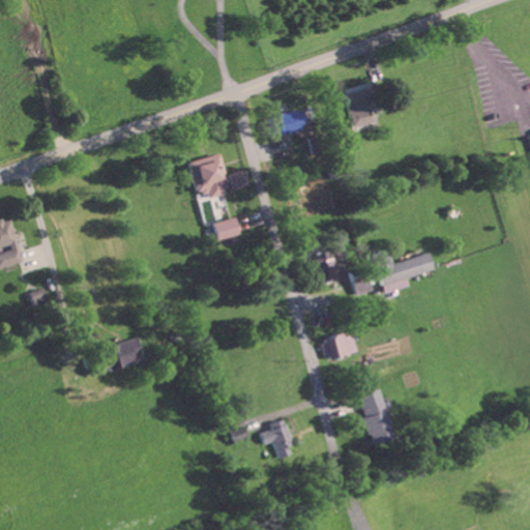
[(343,89),(352,128),(378,122),(369,83),(343,89)]
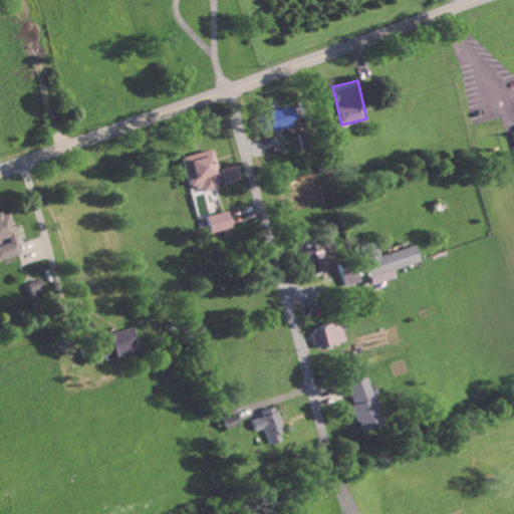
[(257,116),(263,135),(296,123),(291,106),(257,116)]
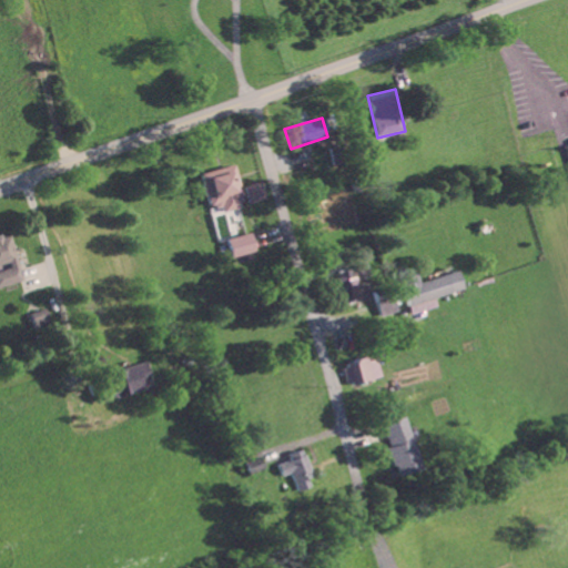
[(201,174),(210,208),(221,205),(223,214),(245,208),(234,165),(201,174)]
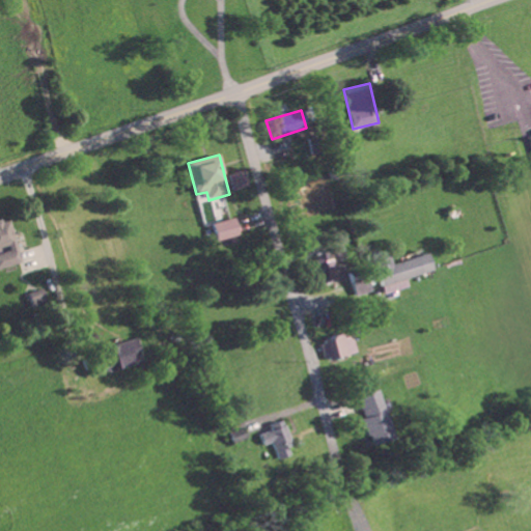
[(228,175),(233,191),(250,187),(245,170),(228,175)]
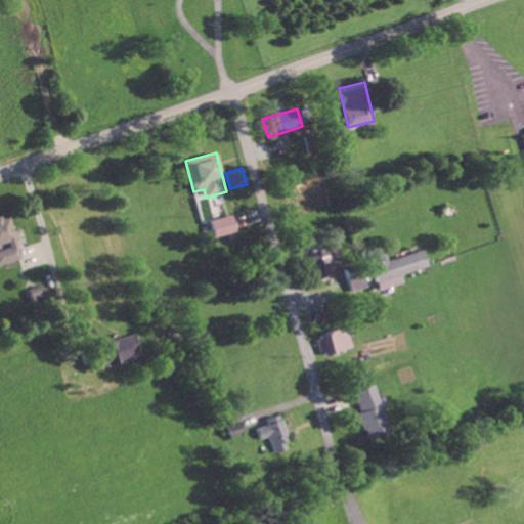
[(211,221),(215,238),(237,233),(232,216),(211,221)]
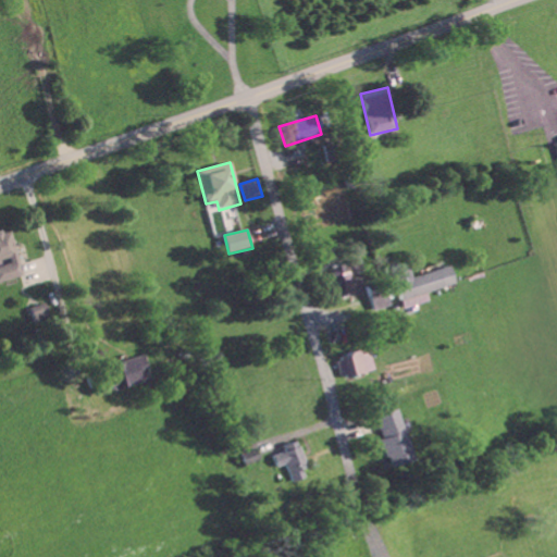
[(0,282),(23,277),(11,231),(0,233),(0,260),(8,258),(10,264),(0,267),(0,282)]
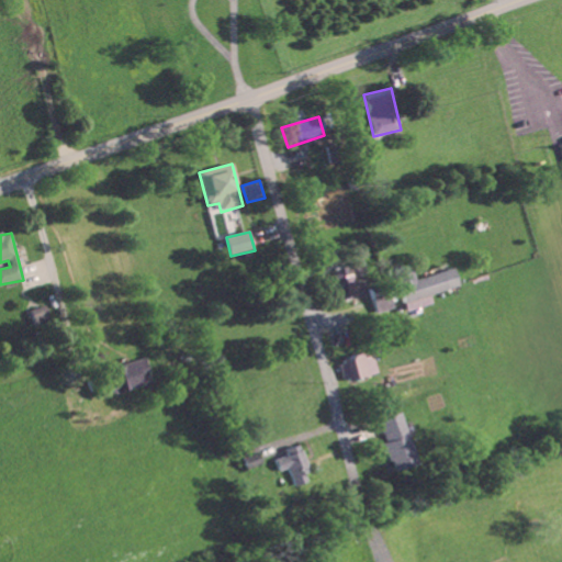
[(351,279),(368,274),(364,262),(329,271),(337,301),(356,296),(351,279)]
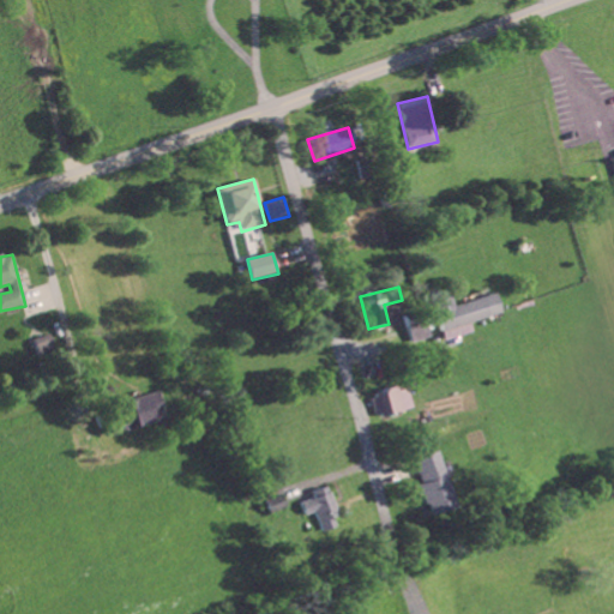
[(495,294),(453,307),(449,290),(432,296),(445,341),(473,332),(470,323),(501,314),(495,294)]
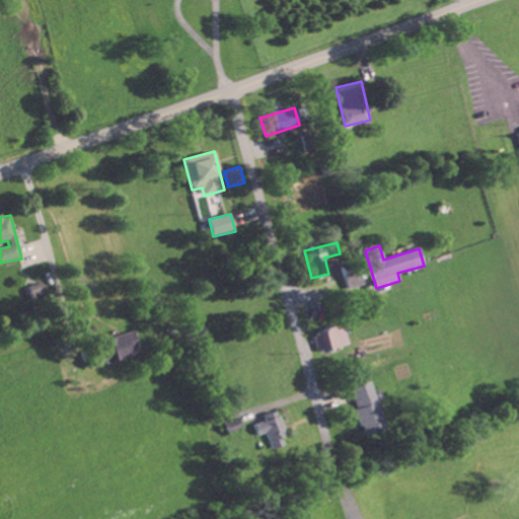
[(47,299),(45,284),(30,286),(33,302),(47,299)]
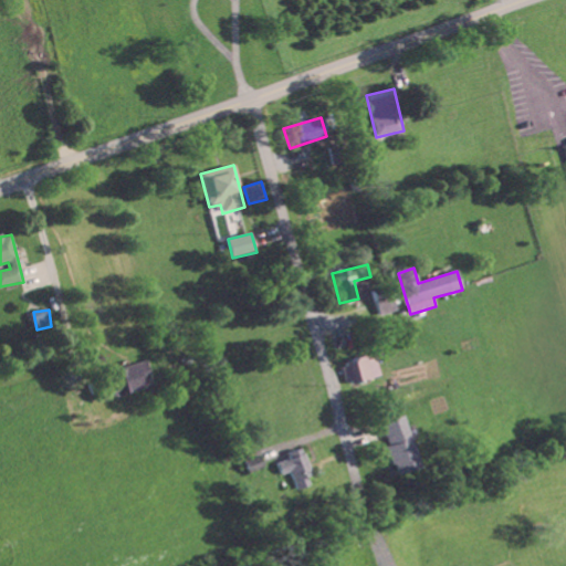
[(342,365),(348,386),(380,375),(374,355),(342,365)]
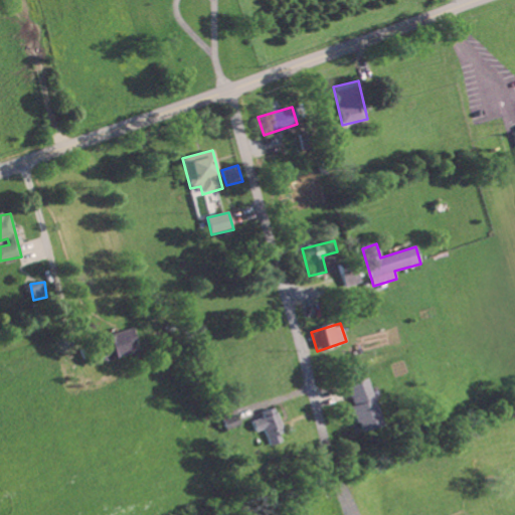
[(100,339),(106,361),(140,352),(135,330),(100,339)]
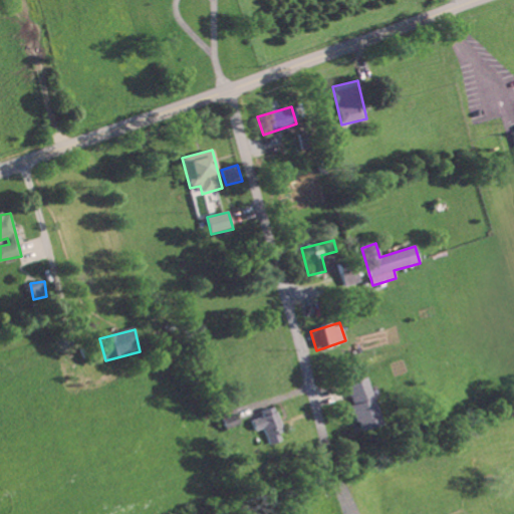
[(345,383),(359,433),(380,426),(366,377),(345,383)]
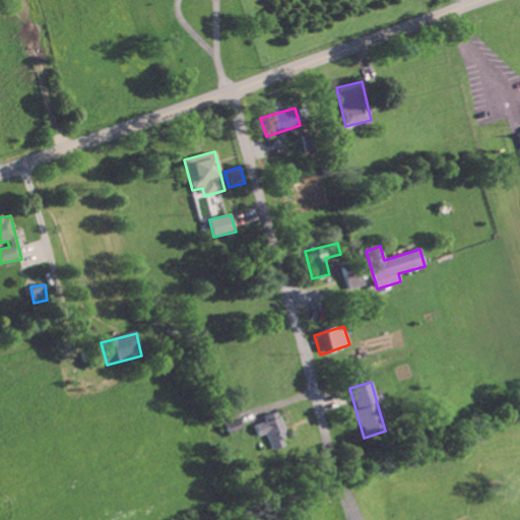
[(272,450),(283,447),(280,437),(284,436),(277,412),(264,416),(266,421),(255,426),(258,437),(267,434),(272,450)]
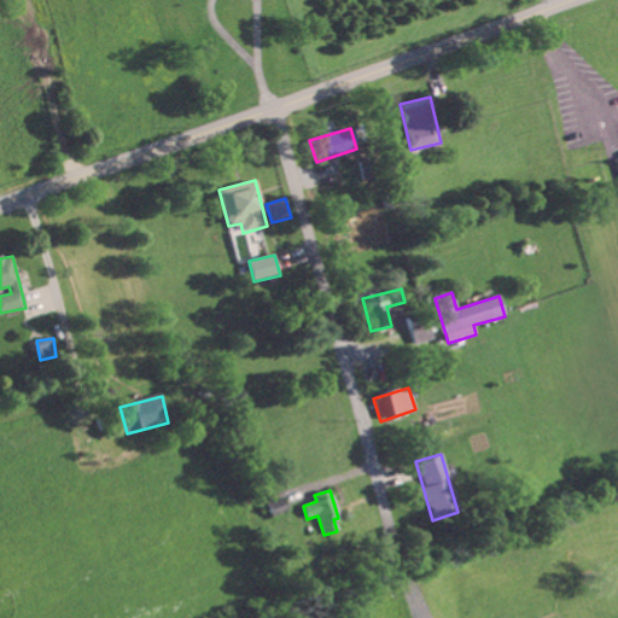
[(287,511),(284,499),(267,505),(272,517),(287,511)]
